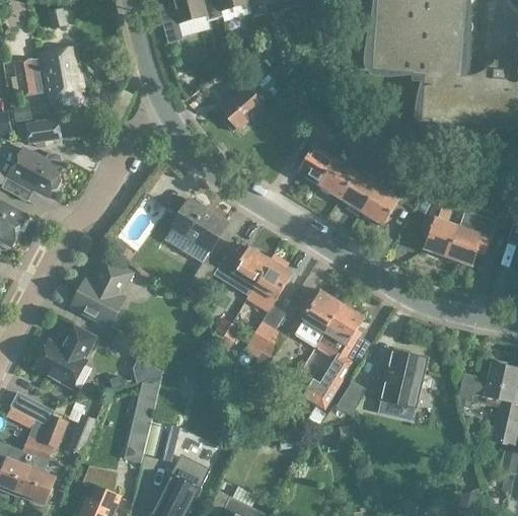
[(206,18),(220,15),(215,0),(169,0),(171,7),(158,10),(166,40),(180,35),(176,20),(204,13),(206,18)]
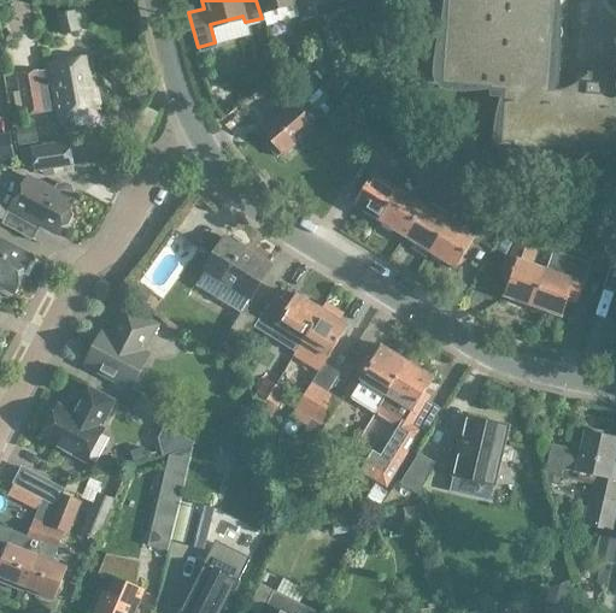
[(314,1),(314,0),(256,0),(262,18),(263,17),(264,23),(298,15),(299,18),(317,13),(314,1)]
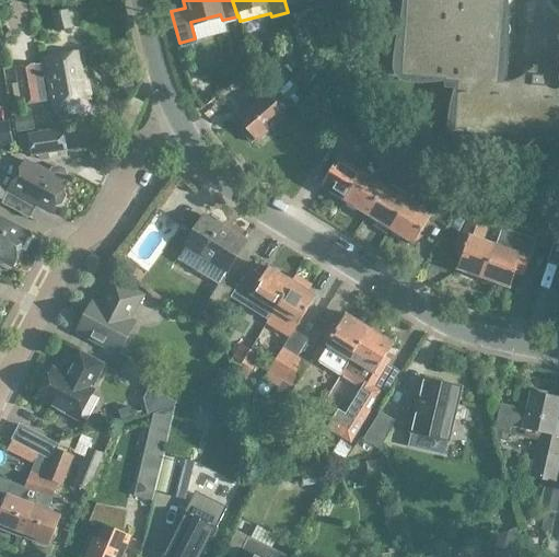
[(456,86),(453,130),(454,130),(454,134),(455,134),(456,130),(522,135),(523,128),(552,130),(551,138),(554,138),(554,130),(558,130),(558,59),(546,61),(544,61),(544,73),(532,73),(531,81),(497,79),(502,0),(405,0),(400,71),(397,71),(397,72),(400,72),(400,74),(444,77),(443,85),(456,86)]
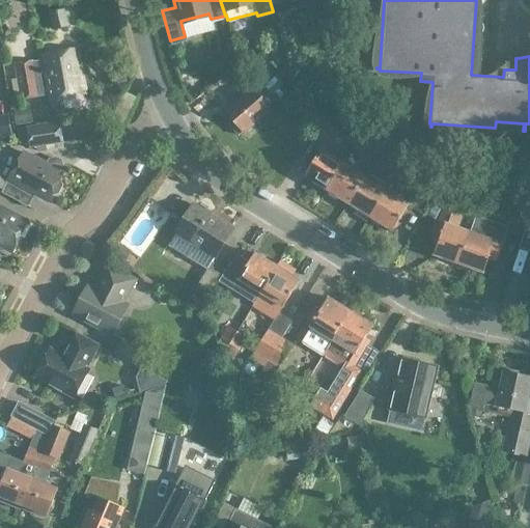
[(315,11),(325,47),(343,42),(334,5),(315,11)]
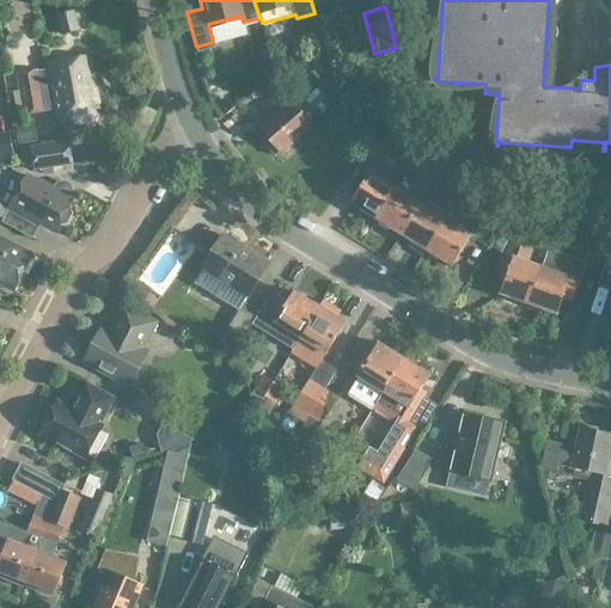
[(57,12),(62,31),(77,28),(72,8),(57,12)]
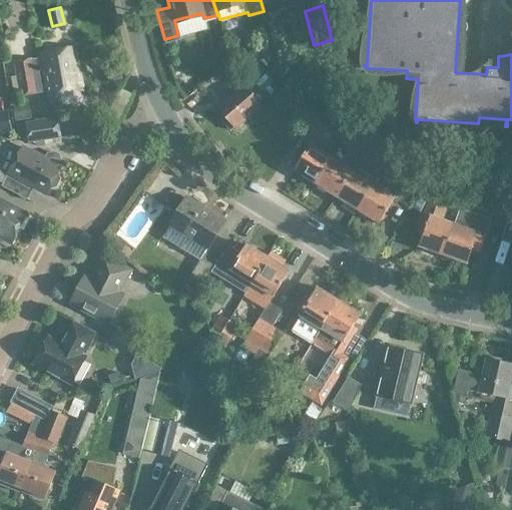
[(38,51),(39,57),(42,68),(48,103),(61,101),(60,95),(83,91),(74,44),(38,51)]
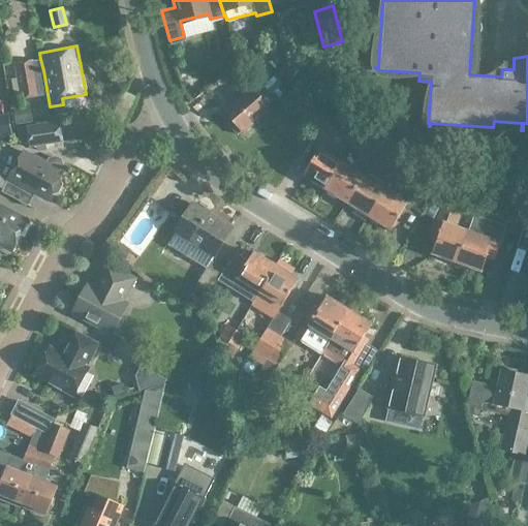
[(43,70),(40,59),(32,60),(32,59),(14,62),(21,97),(37,94),(36,89),(41,88),(38,71),(43,70)]
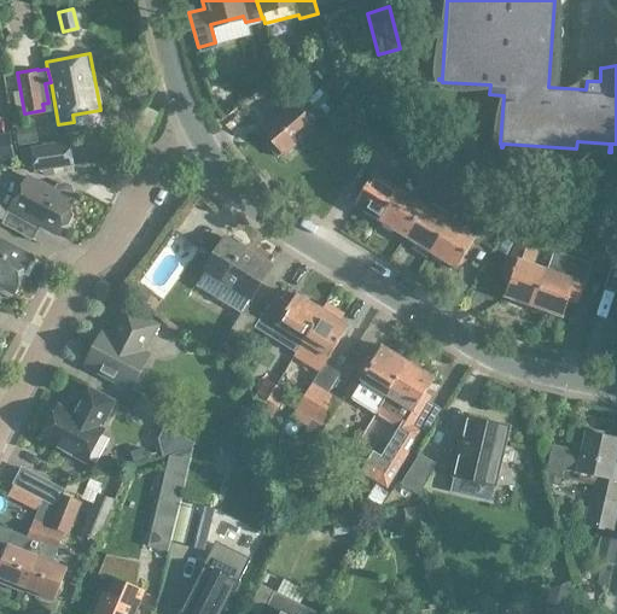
[(316,86),(303,71),(292,81),(304,95),(316,86)]
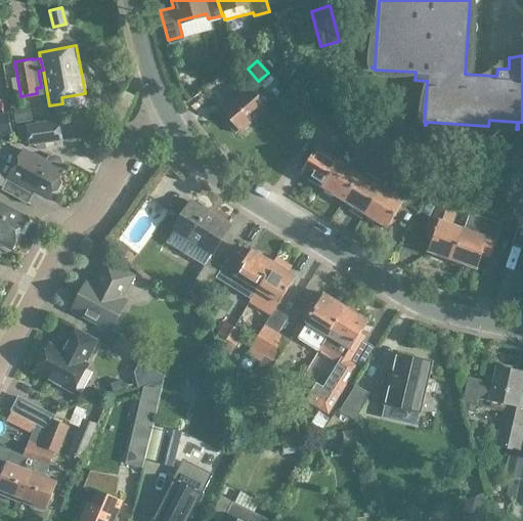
[(267,91),(275,85),(280,91),(286,86),(273,72),(270,74),(260,83),(267,91)]
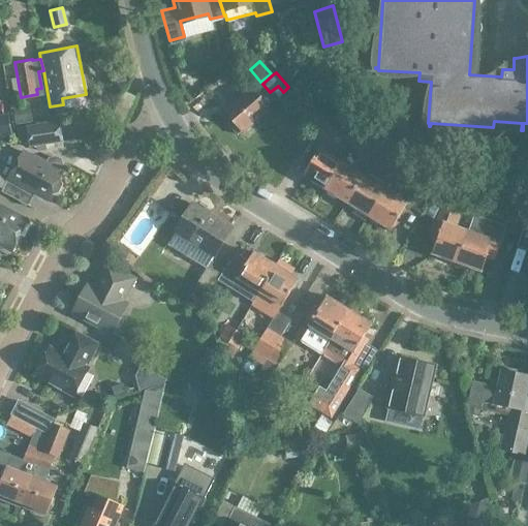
[(251,84),(222,107),(241,129),(269,104),(251,84)]
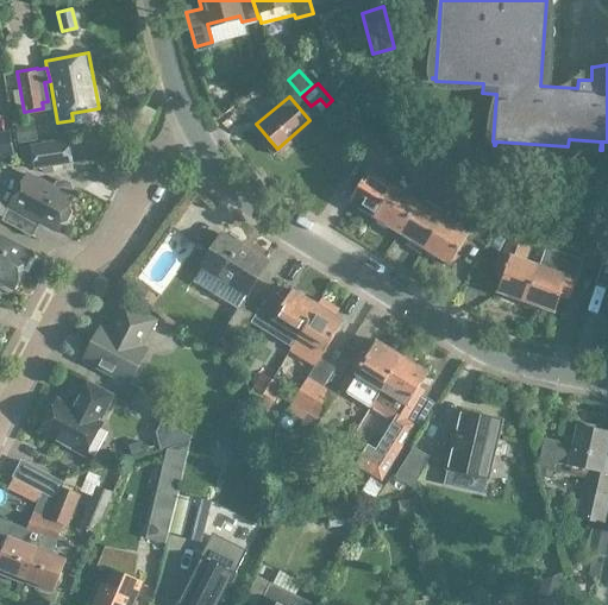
[(0,155),(13,152),(8,128),(0,130),(0,155)]
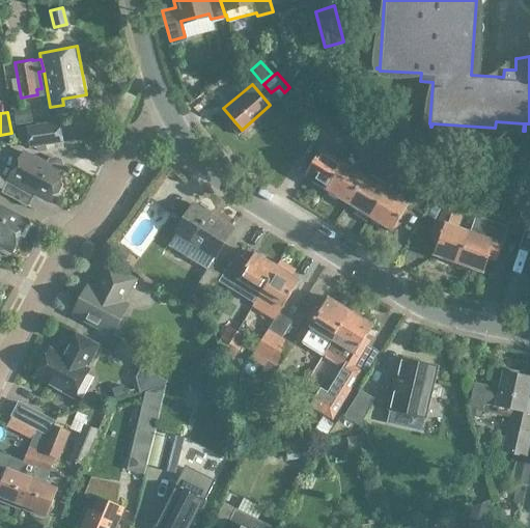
[(27,146),(60,141),(57,120),(15,127),(17,141),(26,140),(27,146)]
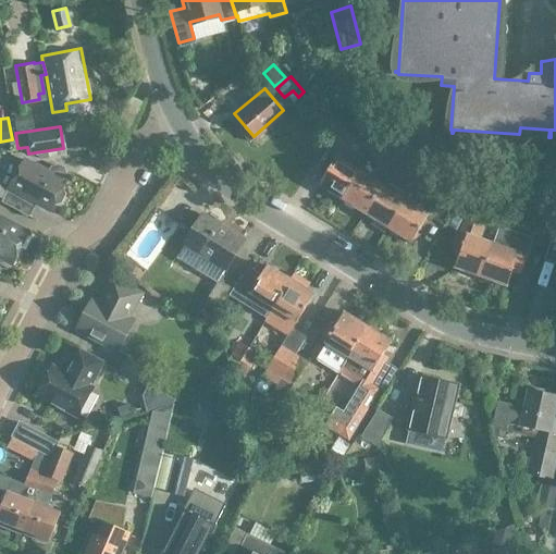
[(385,156),(396,162),(405,149),(394,143),(385,156)]
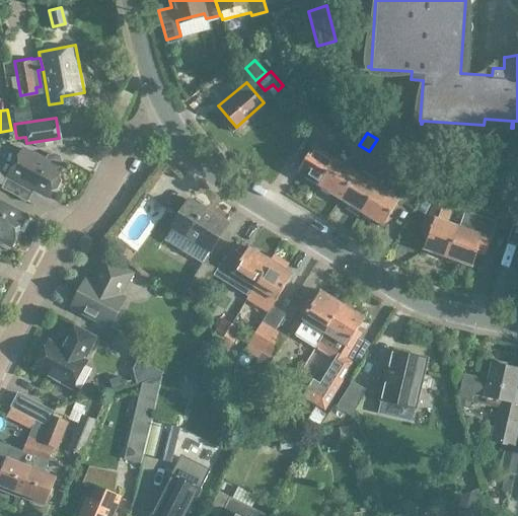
[(385,144),(377,139),(369,151),(377,156),(385,144)]
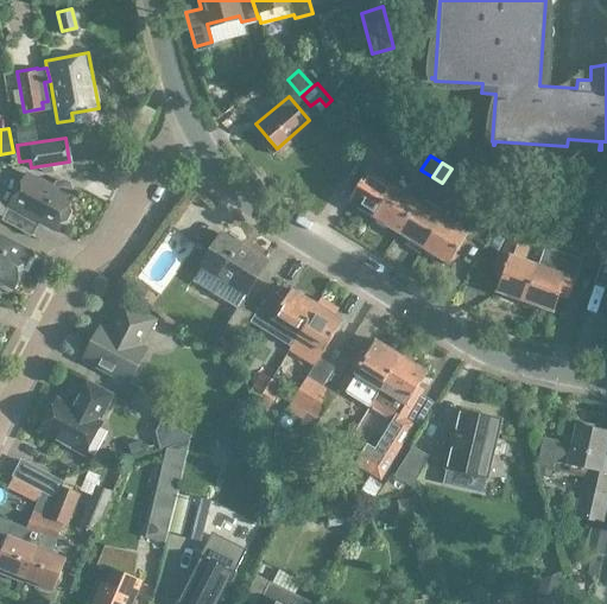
[(349,199),(374,215),(393,185),(368,170),(349,199)]
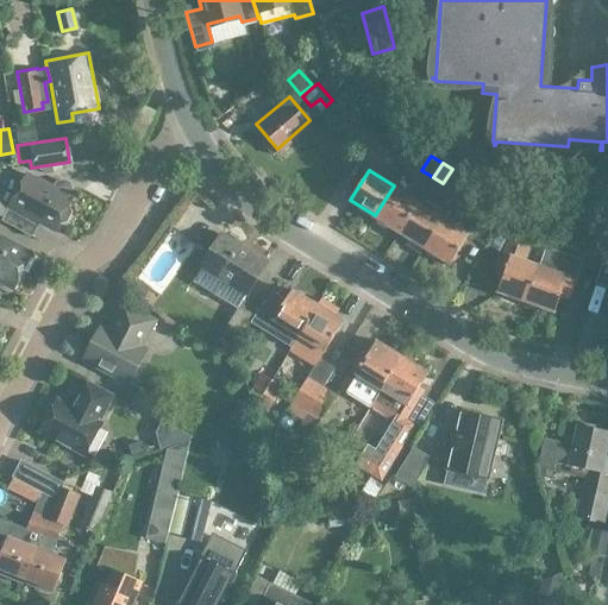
[(67,203),(70,196),(24,172),(0,216),(0,220),(30,235),(38,220),(54,228),(57,221),(64,219),(68,210),(67,203)]
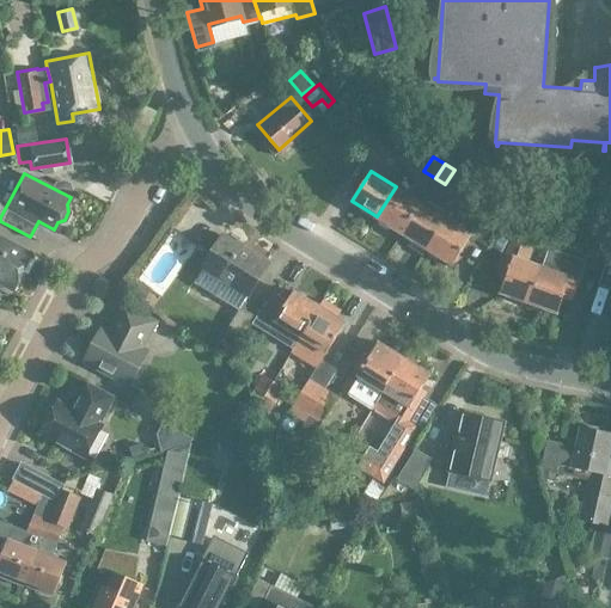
[(421,202),(396,186),(377,216),(402,232),(421,202)]
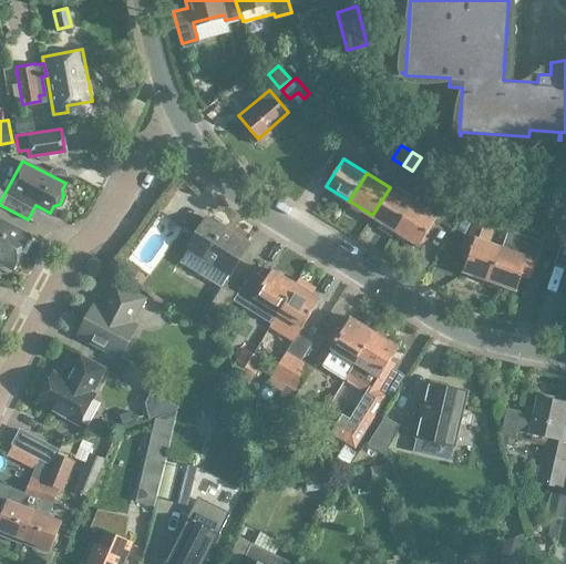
[(449,201),(462,207),(476,182),(463,174),(449,201)]
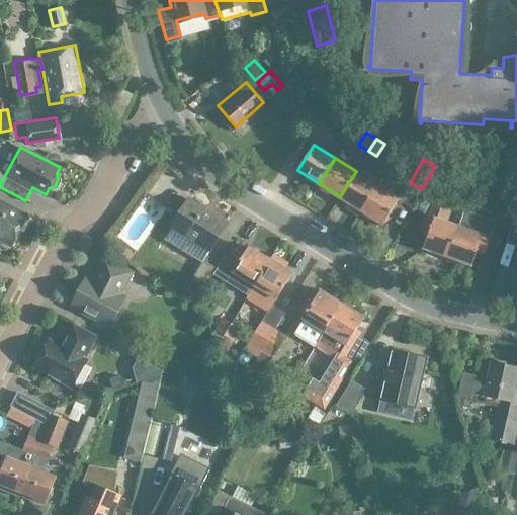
[(360,209),(361,209),(377,184),(381,177),(360,164),(356,171),(340,196),(347,200),(344,206),(357,215),(360,209)]
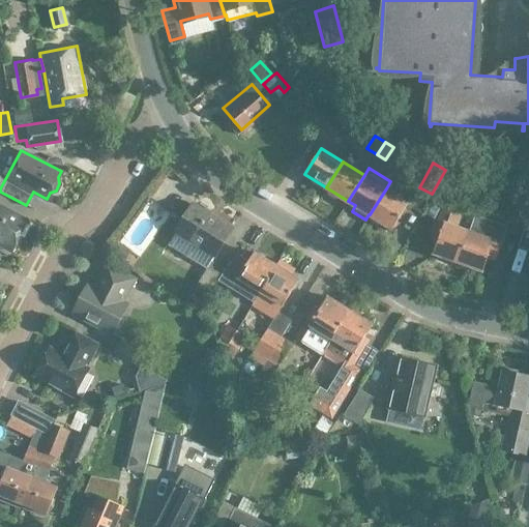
[(445,170),(432,194),(443,199),(456,175),(445,170)]
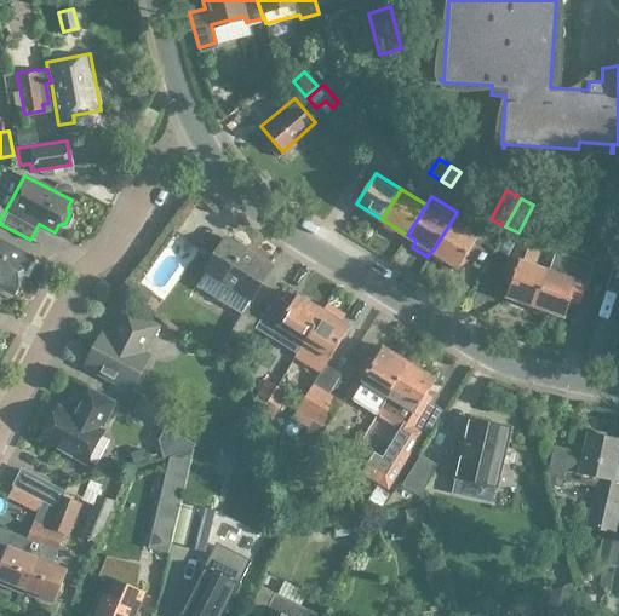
[(452,220),(433,251),(457,266),(476,235),(452,220)]
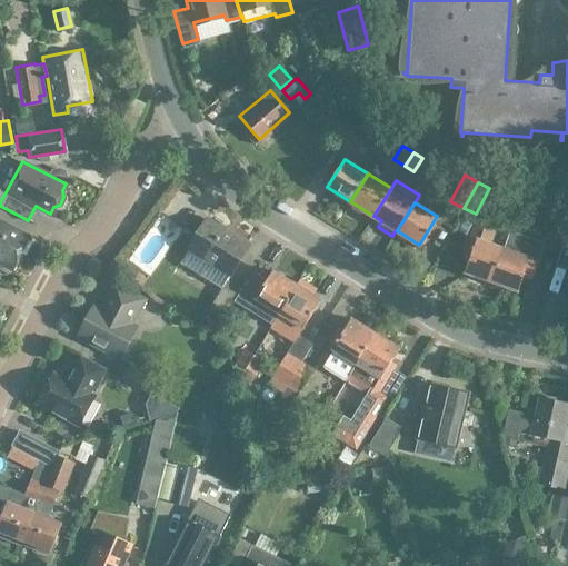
[(550,231),(565,237),(567,226),(567,206),(560,204),(550,231)]
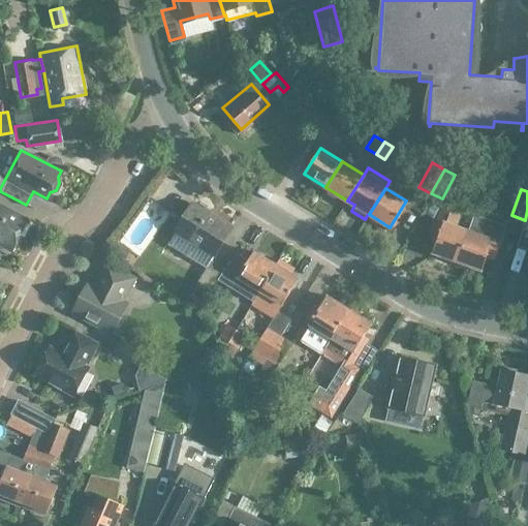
[(211,259),(214,254),(230,227),(192,203),(175,230),(177,231),(169,244),(206,267),(197,280),(211,288),(224,268),(211,259)]
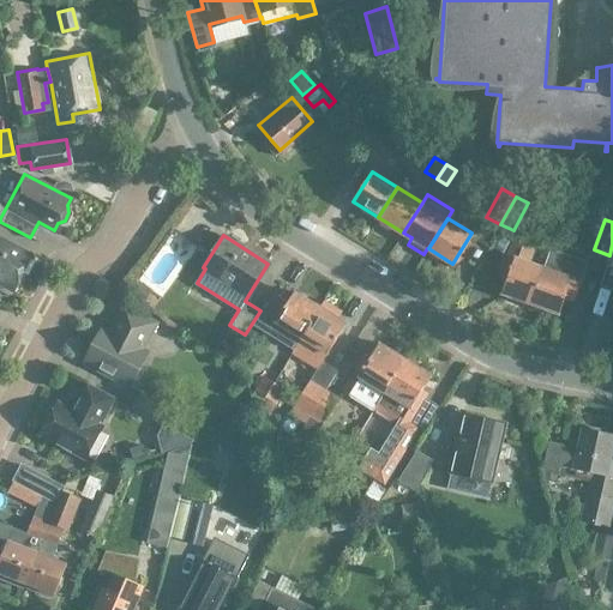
[(502,293),(530,302),(544,265),(529,259),(535,245),(515,236),(502,271),(509,273),(502,293)]
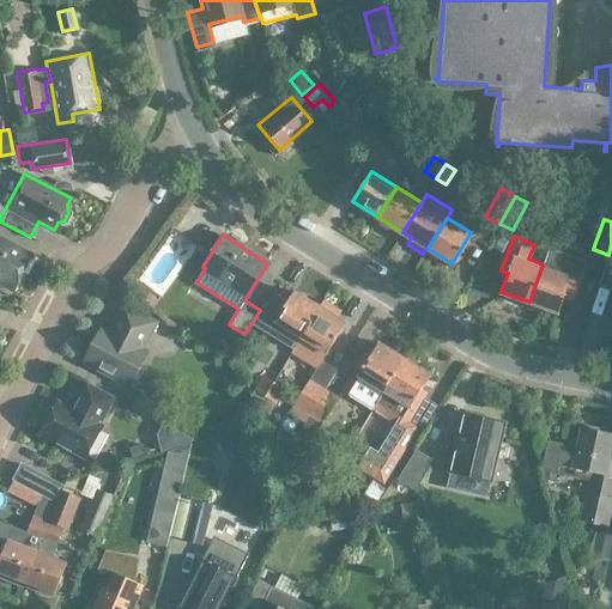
[(11,288),(30,253),(7,241),(6,243),(0,239),(0,278),(12,284),(10,288),(11,288)]
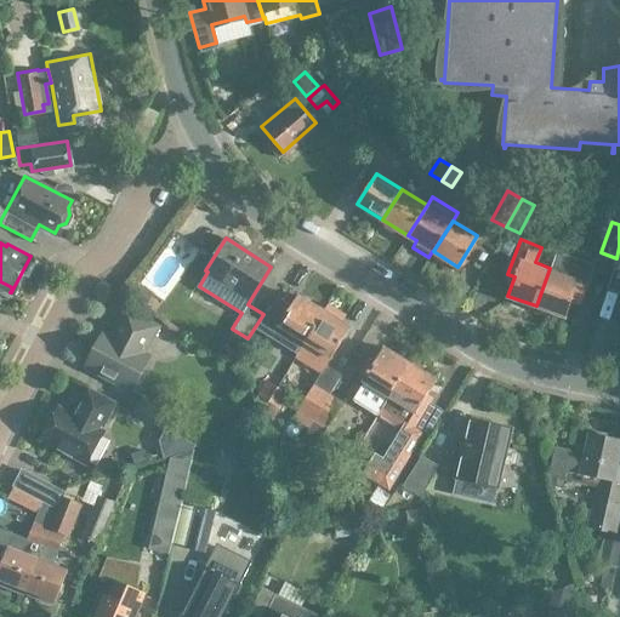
[(556,251),(550,268),(536,306),(566,316),(572,300),(580,303),(595,264),(556,251)]
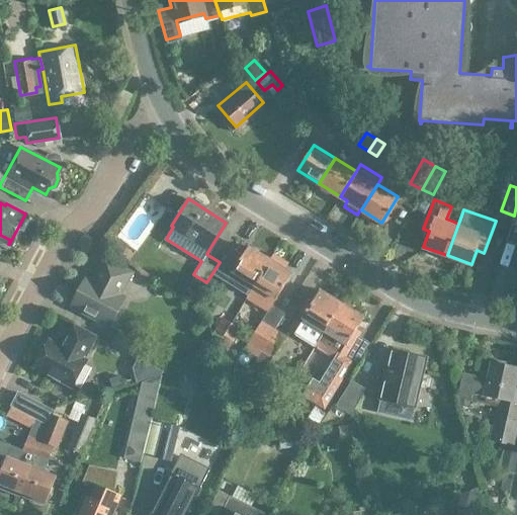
[(244,276),(255,283),(270,258),(249,245),(234,270),(232,269),(226,279),(238,286),(244,276)]
